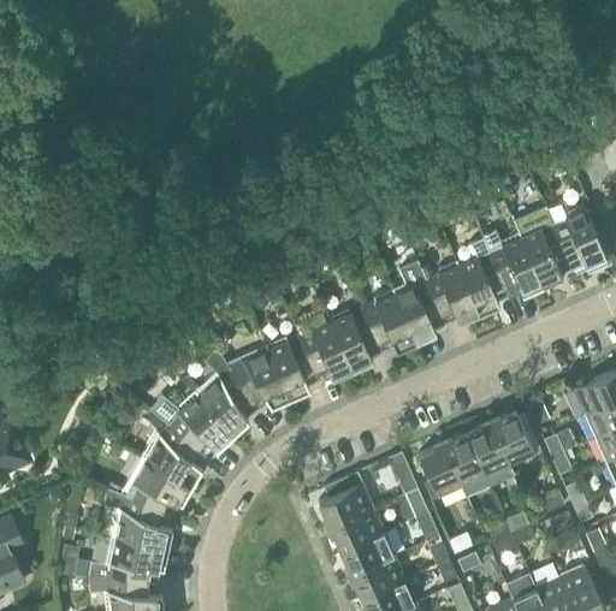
[(508,177),(497,182),(502,193),(513,188),(508,177)]
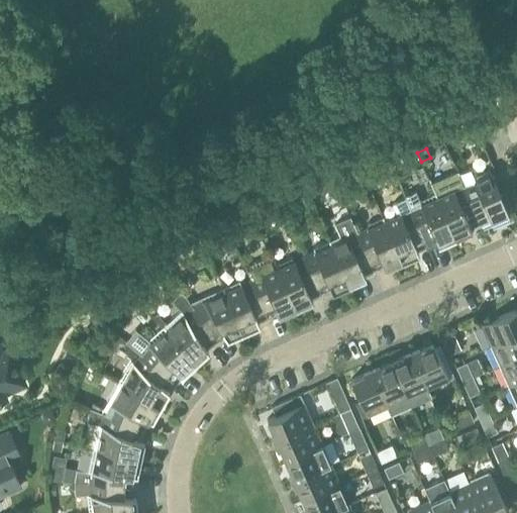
[(415,155),(406,159),(411,168),(420,164),(415,155)]
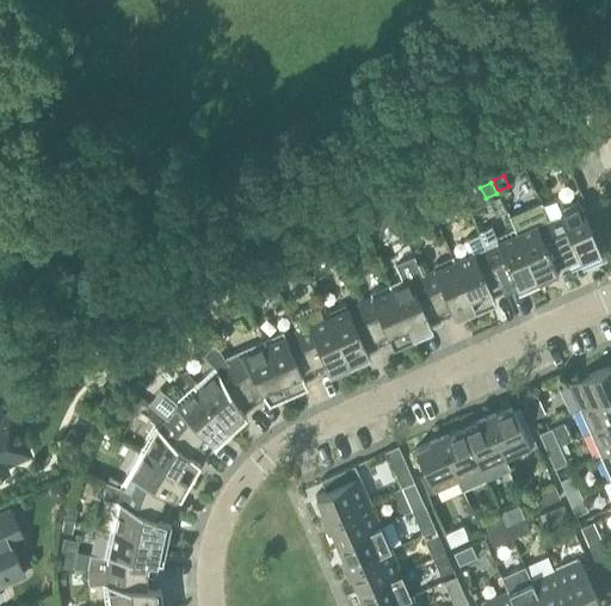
[(559,202),(541,209),(566,264),(576,259),(579,264),(604,252),(582,201),(561,209),(559,202)]
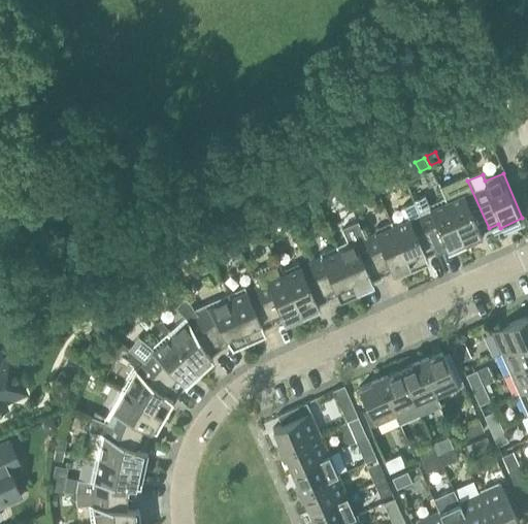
[(467,181),(440,193),(443,201),(463,244),(481,237),(479,233),(489,228),(467,181)]
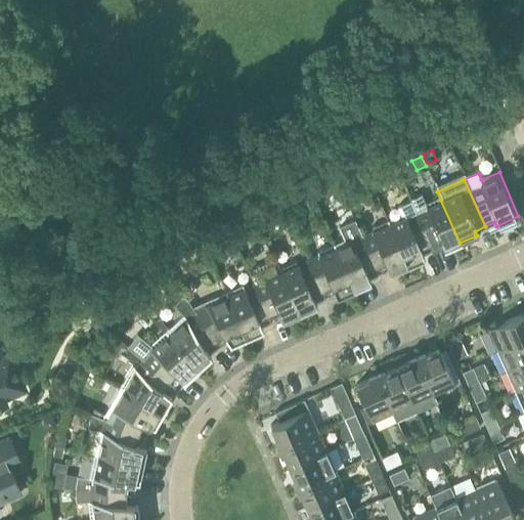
[(426,206),(421,196),(409,201),(409,203),(431,251),(441,246),(442,250),(460,243),(440,200),(426,206)]
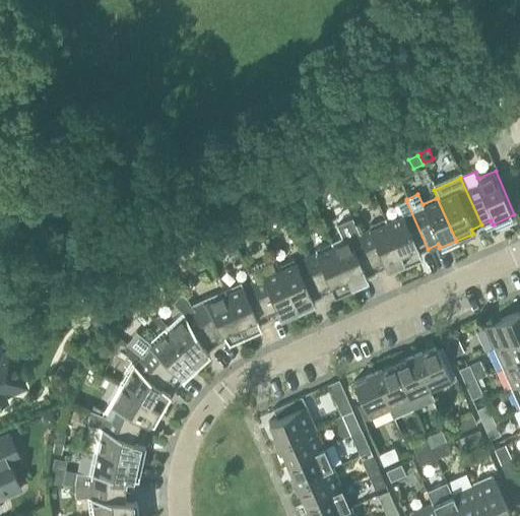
[(383,220),(403,264),(419,257),(417,253),(428,249),(406,201),(393,207),(396,214),(383,220)]
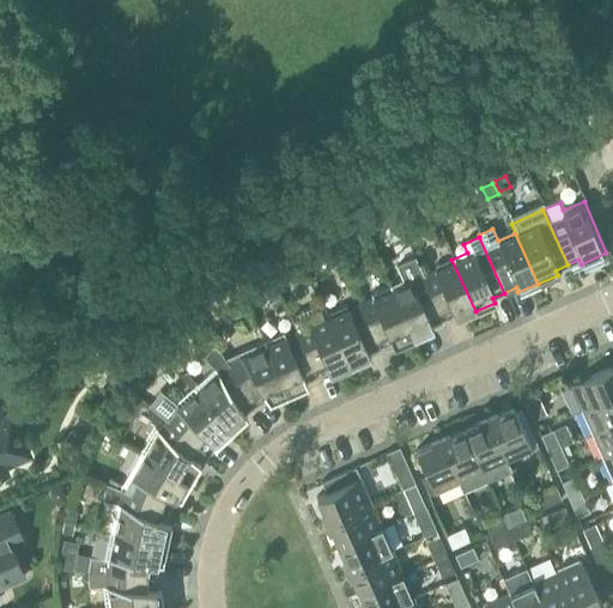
[(475,311),(451,260),(432,268),(435,273),(423,278),(442,321),(453,316),(455,321),(475,311)]
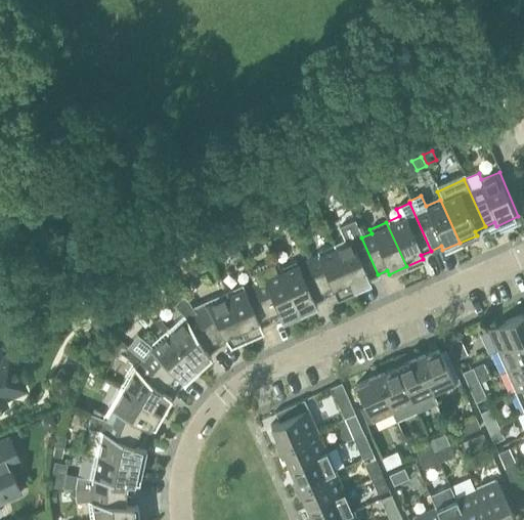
[(378,274),(361,237),(356,226),(342,232),(346,241),(333,246),(352,291),(369,284),(367,278),(378,274)]
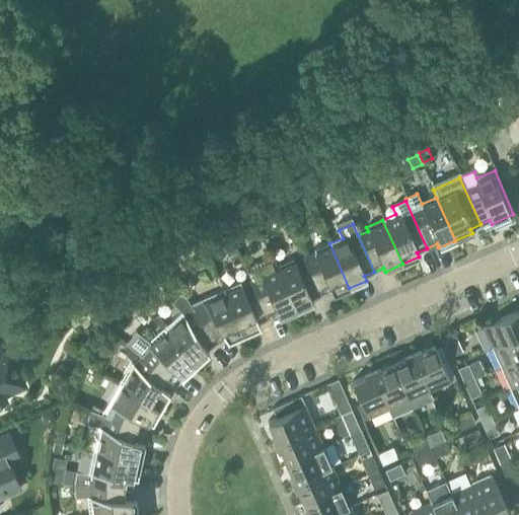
[(235,231),(229,233),(233,243),(239,240),(235,231)]
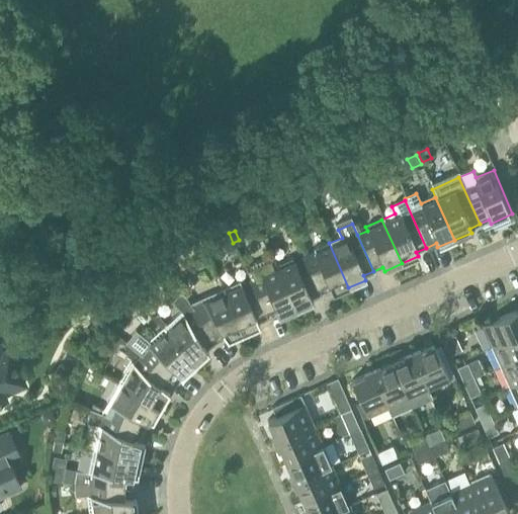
[(304,259),(320,295),(330,290),(331,294),(348,287),(329,243),(313,251),(314,254),(304,259)]
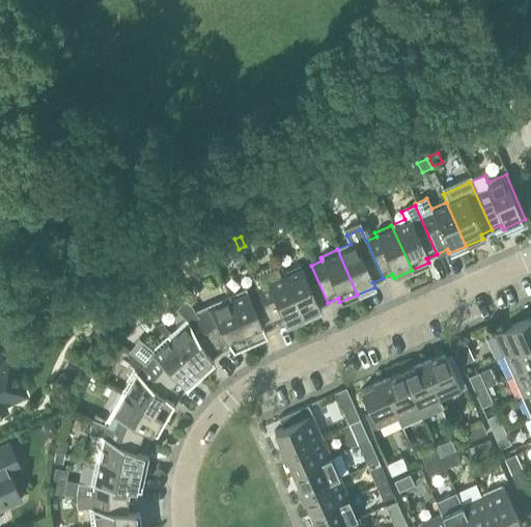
[(217,254),(212,256),(217,267),(222,265),(217,254)]
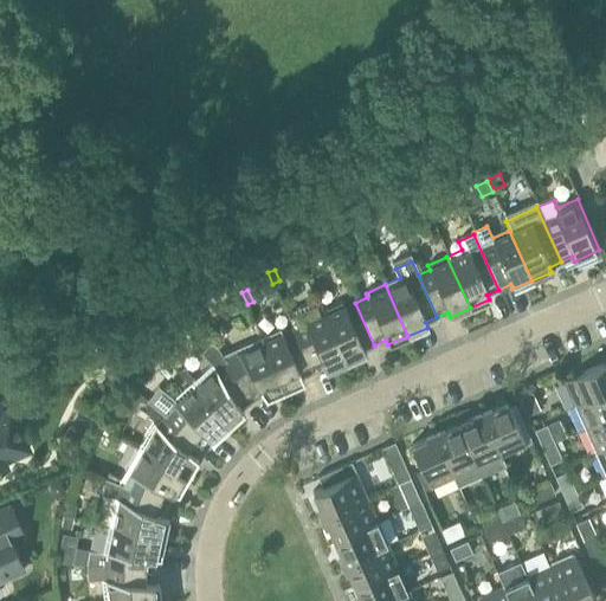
[(318,303),(288,317),(294,330),(313,373),(323,368),(326,373),(346,363),(322,312),(318,303)]
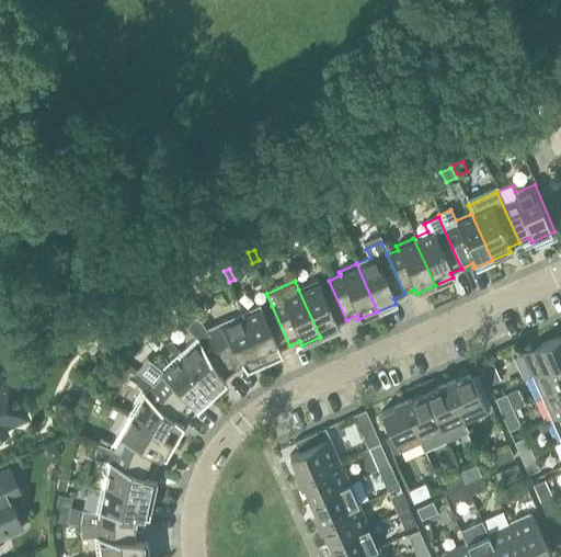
[(346,320),(329,281),(318,285),(316,282),(298,290),(320,337),(338,329),(335,325),(346,320)]
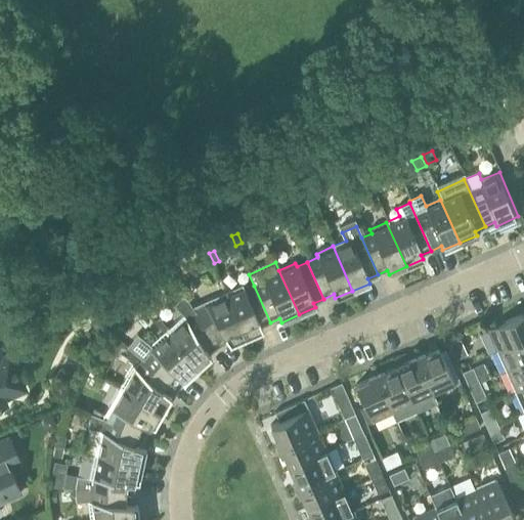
[(225,294),(246,339),(262,331),(260,327),(270,322),(254,286),(243,291),(242,287),(225,294)]
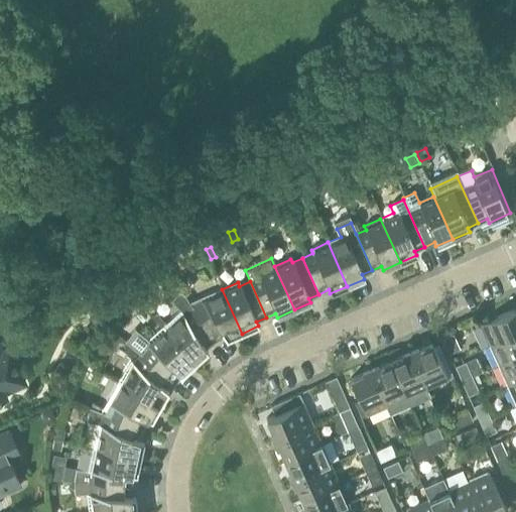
[(242,334),(222,289),(200,299),(202,302),(191,308),(214,343),(223,337),(225,340),(225,341),(242,334)]
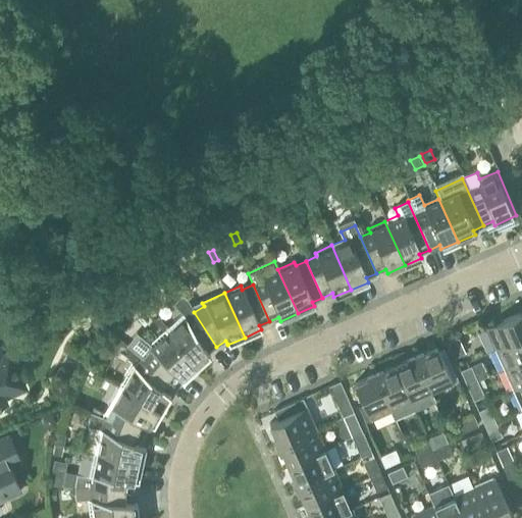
[(216,347),(184,297),(173,307),(181,316),(164,332),(197,368),(209,357),(207,353),(216,347)]
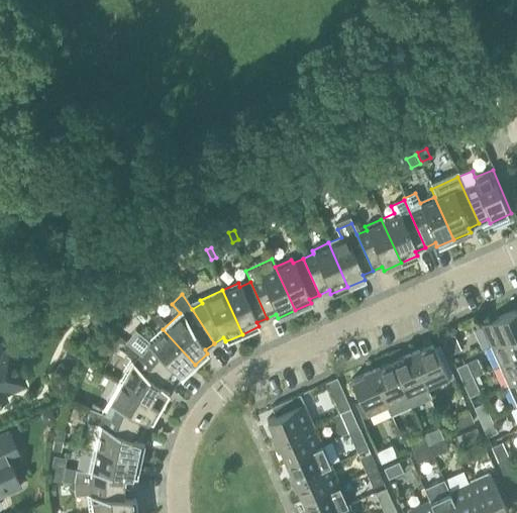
[(115,321),(107,303),(98,307),(106,325),(115,321)]
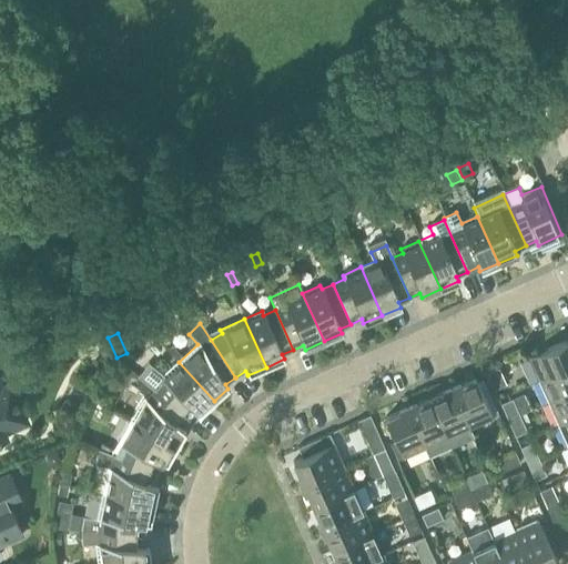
[(537,382),(567,368),(567,341),(527,359),(537,382)]
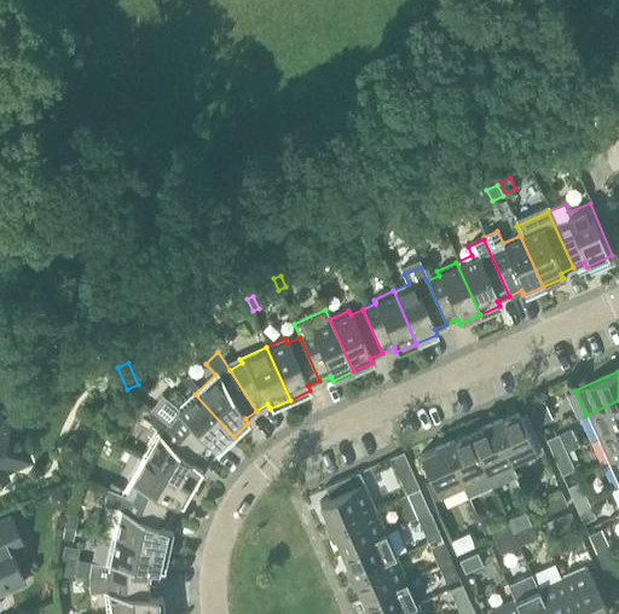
[(233,436),(195,394),(177,410),(162,398),(150,412),(168,427),(206,457),(214,447),(218,451),(233,436)]
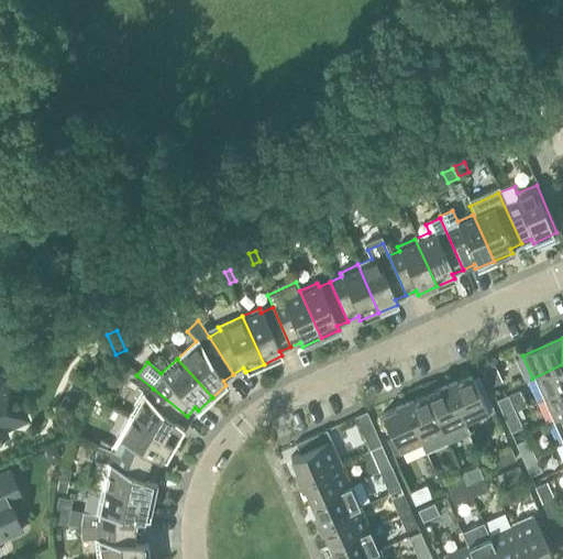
[(562,364),(532,379),(542,401),(562,391),(562,364)]
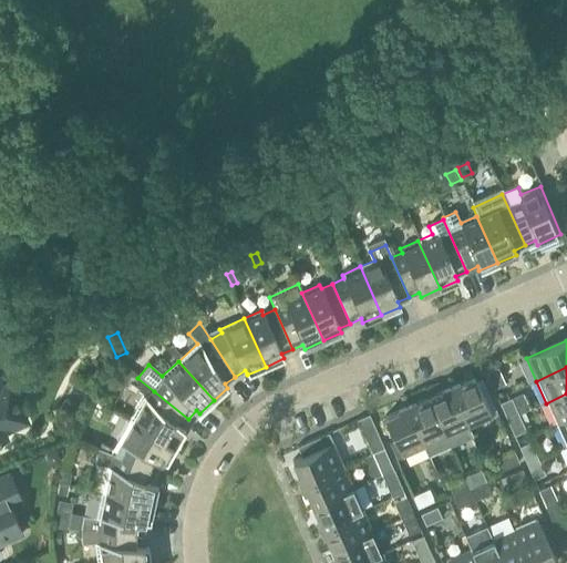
[(496,369),(485,374),(493,390),(504,386),(496,369)]
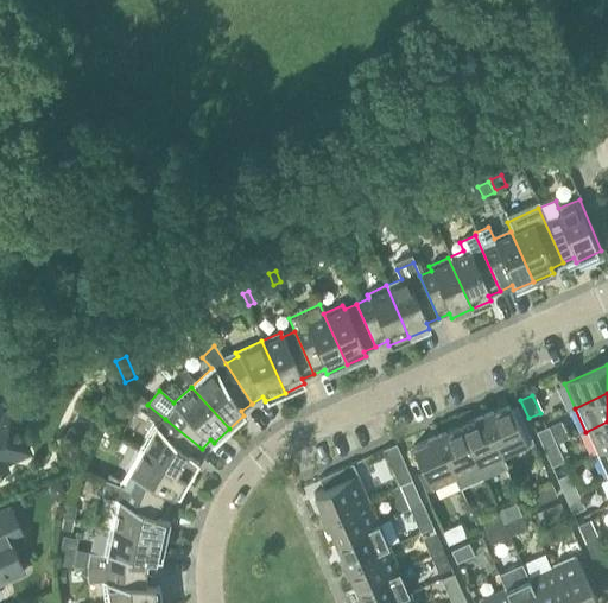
[(483,419),(502,461),(527,449),(507,406),(493,412),(494,416),(483,419)]
